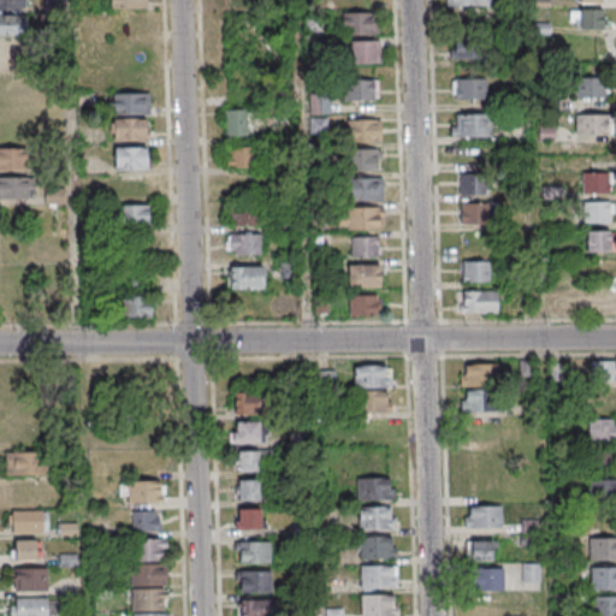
[(569,9),(569,29),(603,29),(603,9),(569,9)]
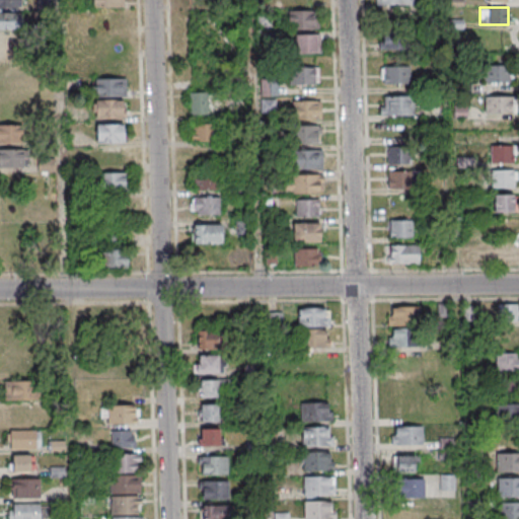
[(318,29),(318,10),(288,10),(288,29),(318,29)]
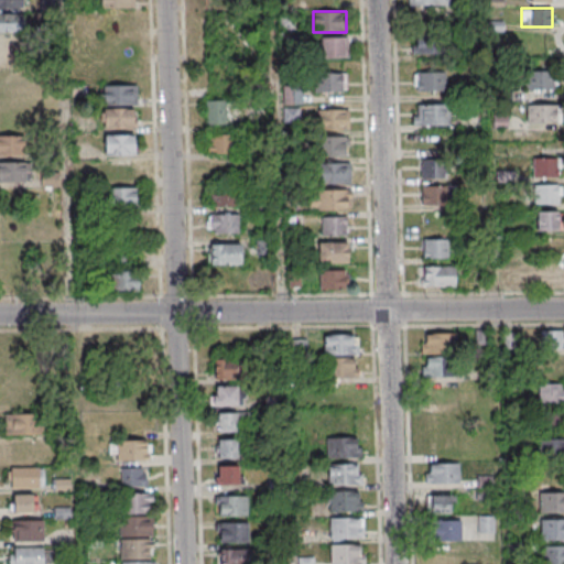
[(23,14),(0,13),(0,32),(23,32),(23,14)]
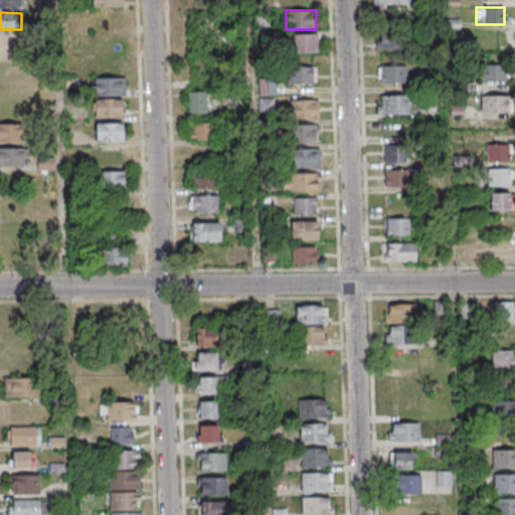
[(382,32),(409,31),(409,49),(383,50),(382,32)]
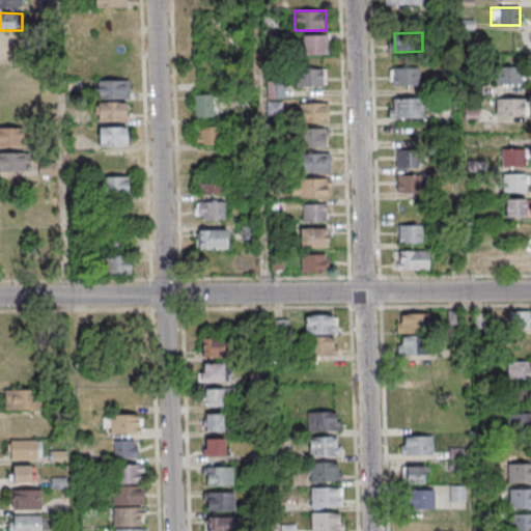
[(0,35),(0,56),(17,56),(17,36),(0,35)]
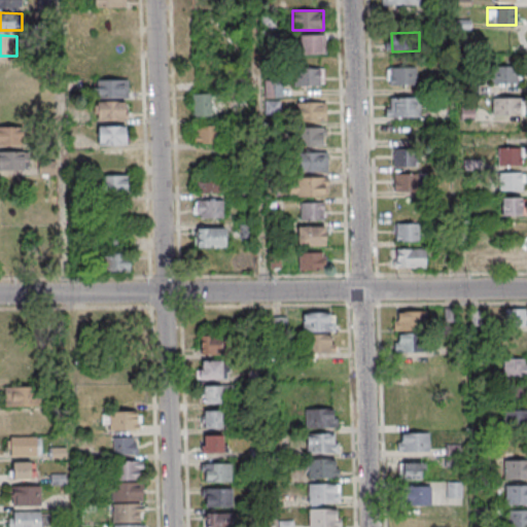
[(322,56),(322,36),(296,36),(296,56),(322,56)]
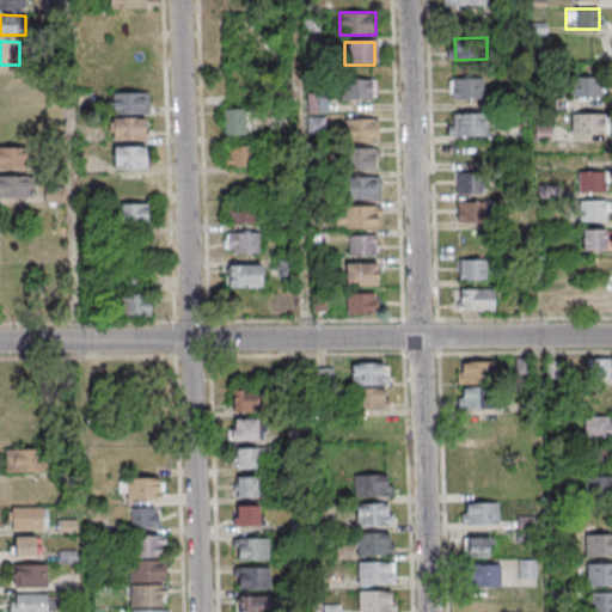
[(574,79),(611,78),(611,99),(574,101),(574,79)]
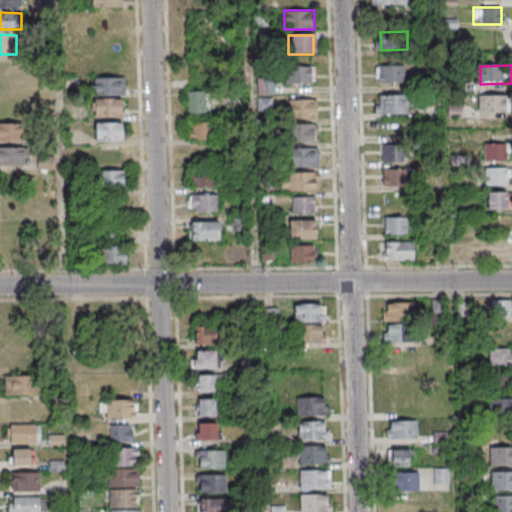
[(288,67),(317,66),(317,82),(314,82),(314,84),(288,84),(288,67)]
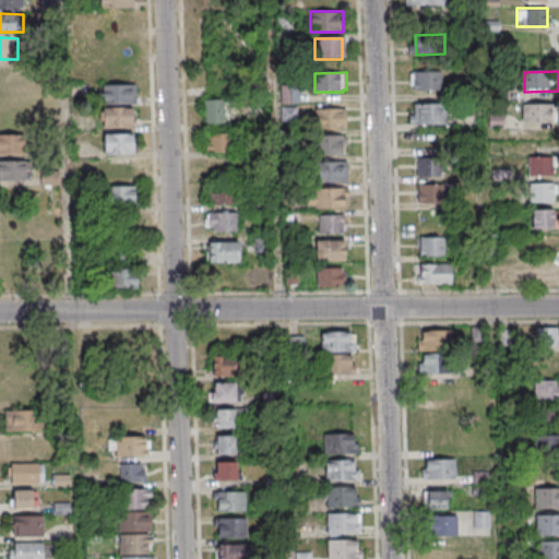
[(416,72),(444,72),(444,91),(416,91),(416,72)]
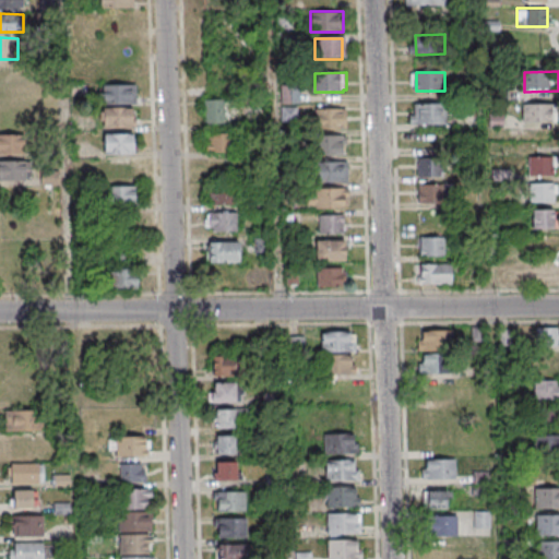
[(134,85),(100,85),(100,104),(134,104),(134,85)]
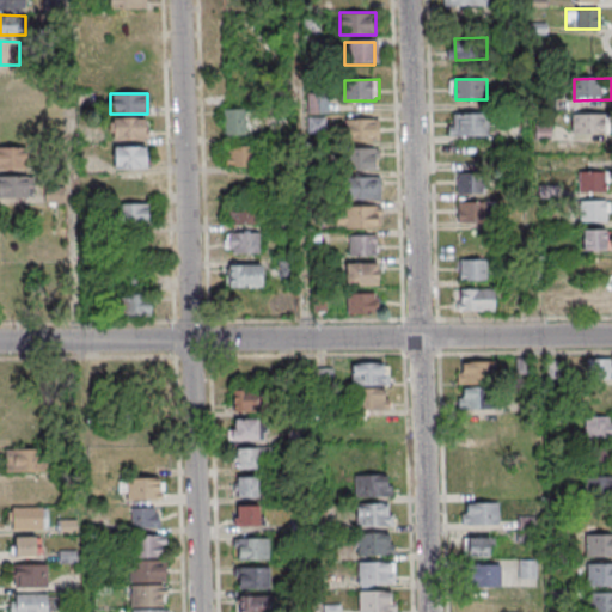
[(245,108),(224,108),(224,135),(245,135),(245,108)]
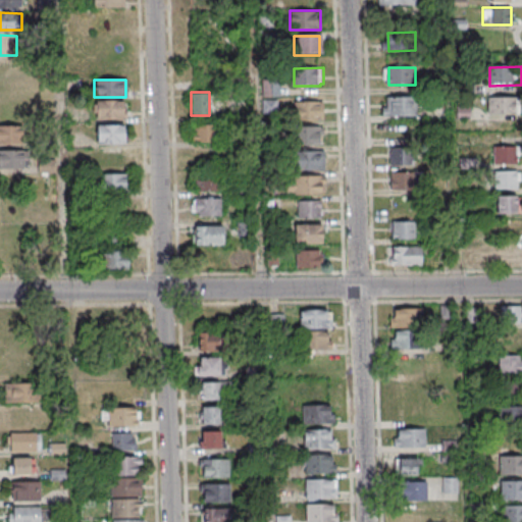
[(389,97),(417,97),(417,116),(389,116),(389,97)]
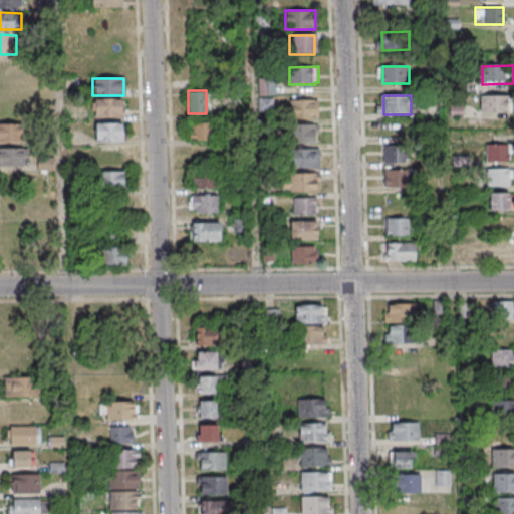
[(482,95),(513,95),(513,113),(482,114),(482,95)]
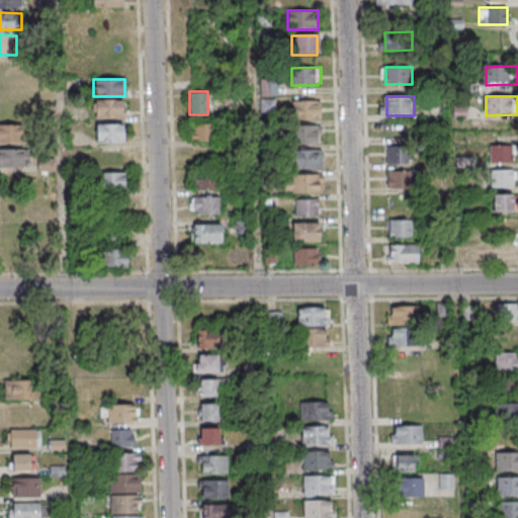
[(123,100),(93,100),(93,117),(123,117),(123,100)]
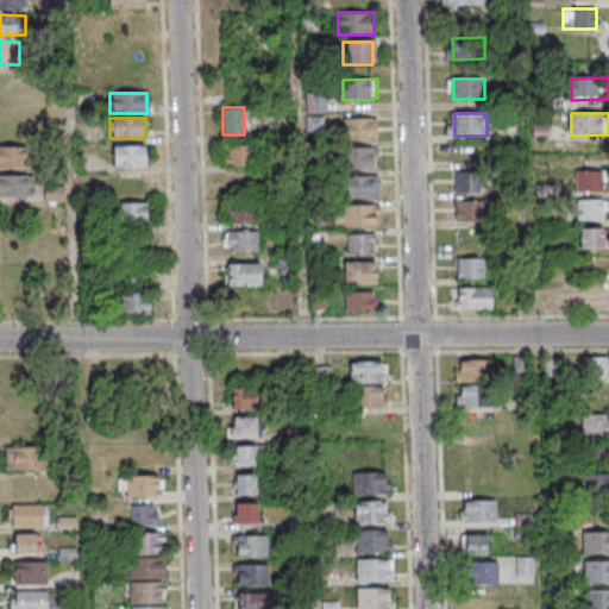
[(347,119),(380,119),(380,142),(347,142),(347,119)]
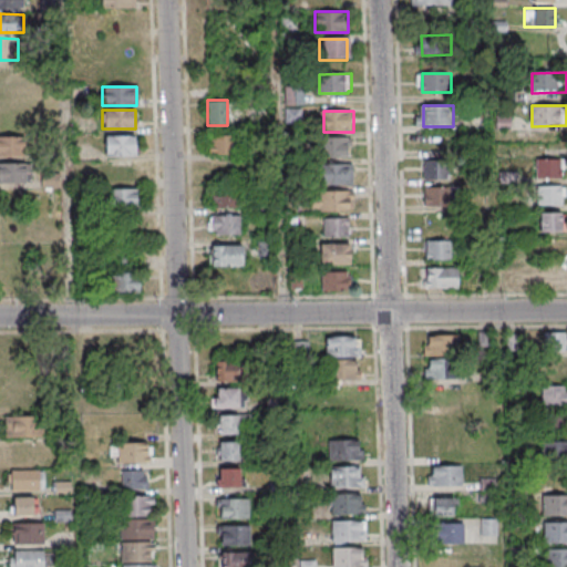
[(208,154),(236,154),(236,134),(208,134),(208,154)]
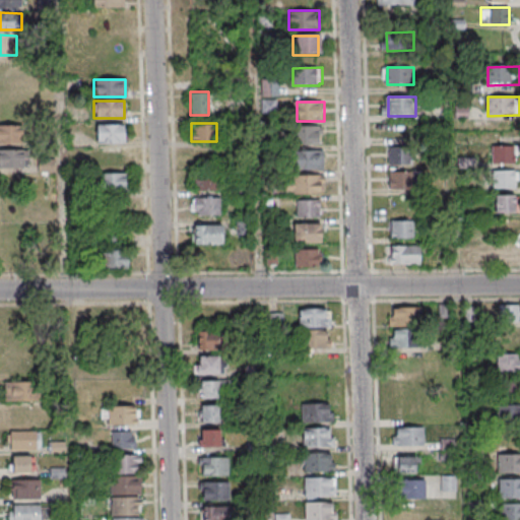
[(124,143),(124,125),(102,125),(102,143),(124,143)]
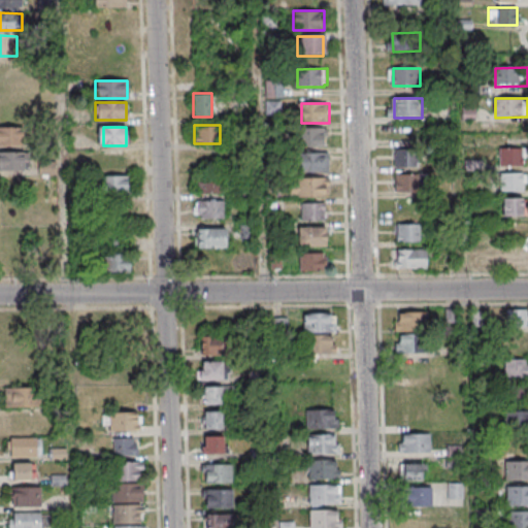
[(0,128),(0,146),(23,146),(23,129),(0,128)]
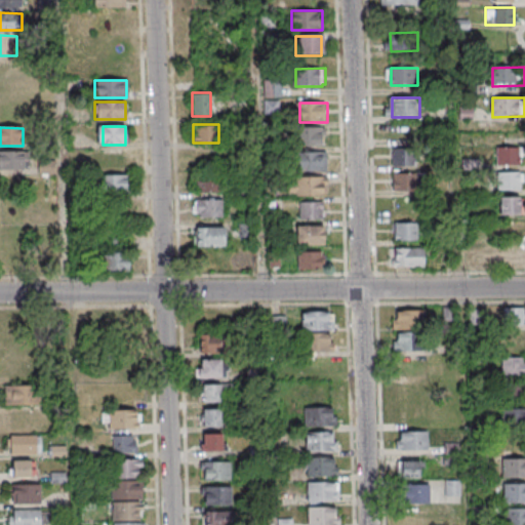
[(296,128),(324,127),(324,147),(296,148),(296,128)]
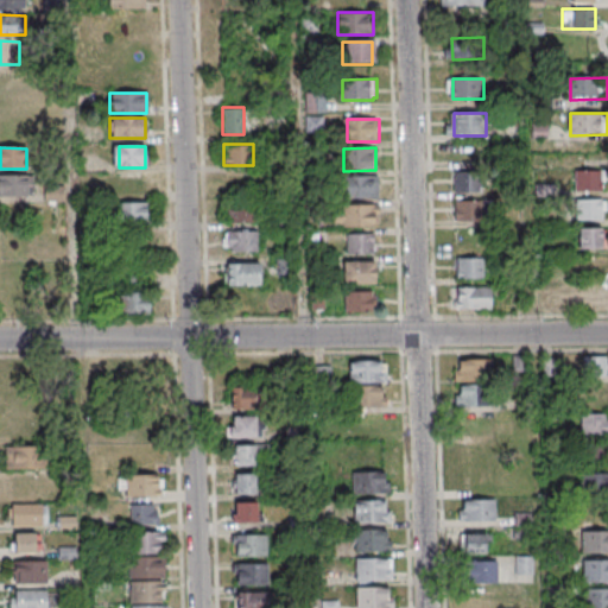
[(577,171),(605,171),(606,191),(578,192),(577,171)]
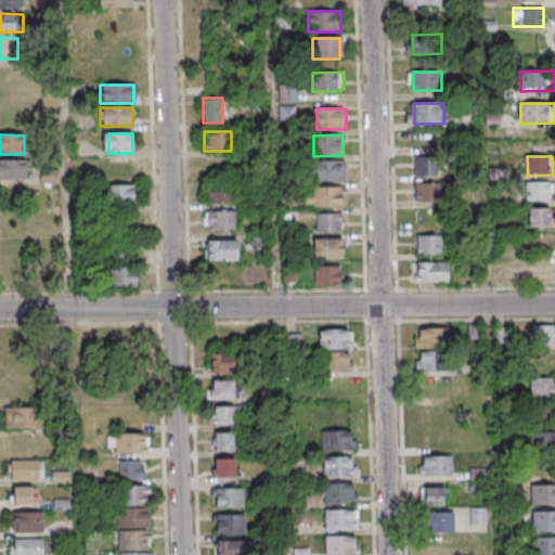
[(417,158),(442,157),(442,177),(417,178),(417,158)]
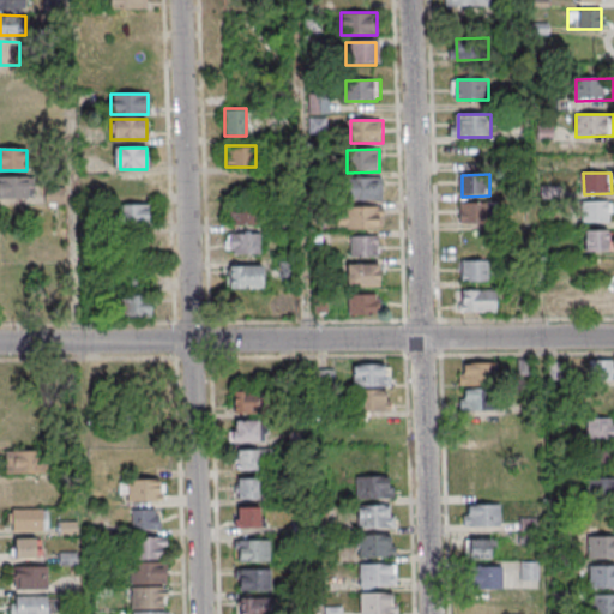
[(0,176),(0,198),(34,199),(34,178),(0,176)]
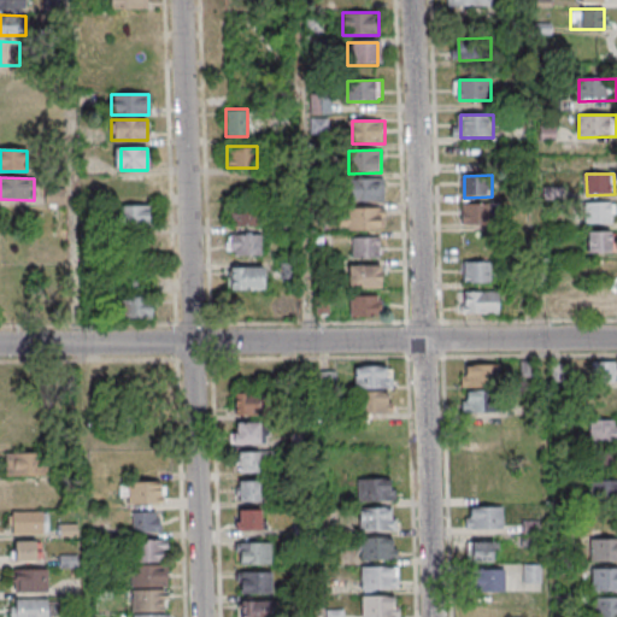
[(350,180),(386,178),(387,201),(350,203),(350,180)]
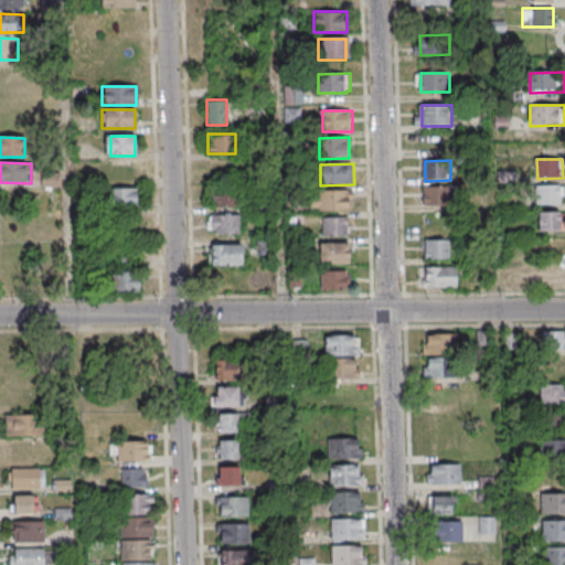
[(41,174),(41,188),(60,188),(60,174),(41,174)]
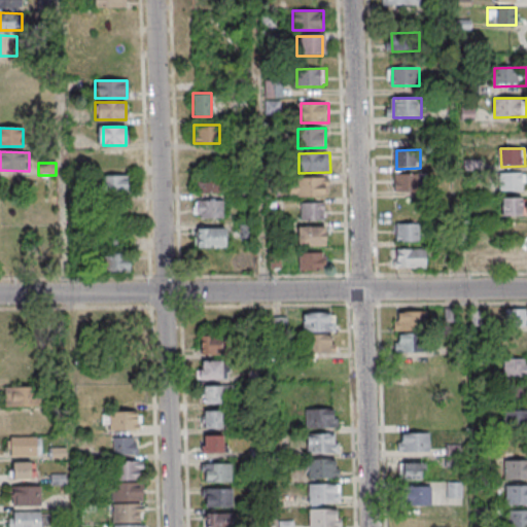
[(501,173),(525,173),(525,190),(501,191),(501,173)]
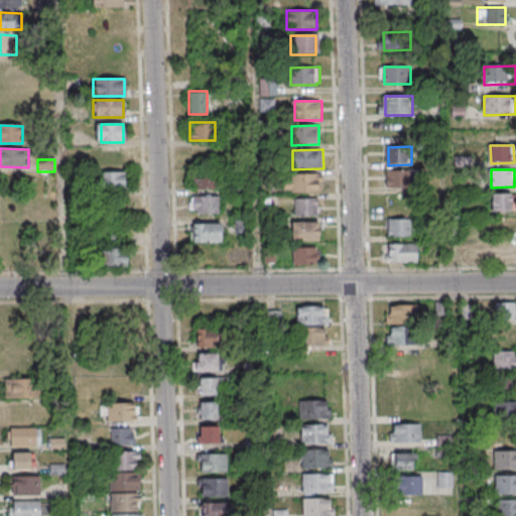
[(388,171),(411,170),(412,188),(389,189),(388,171)]
